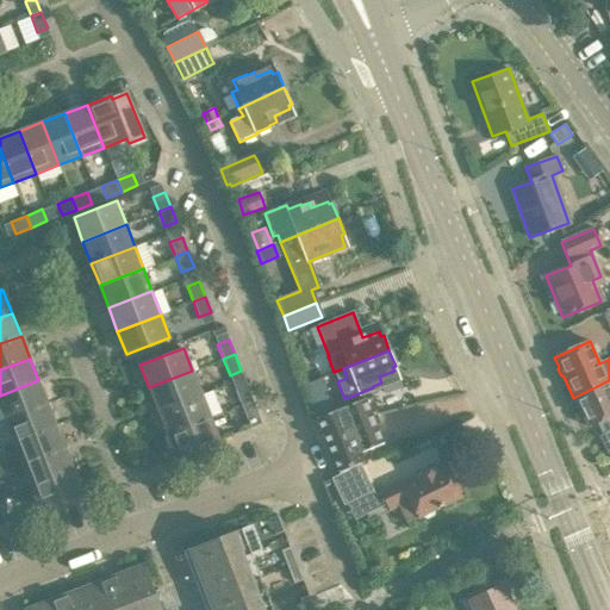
[(149,387),(157,410),(201,393),(192,371),(149,387)]
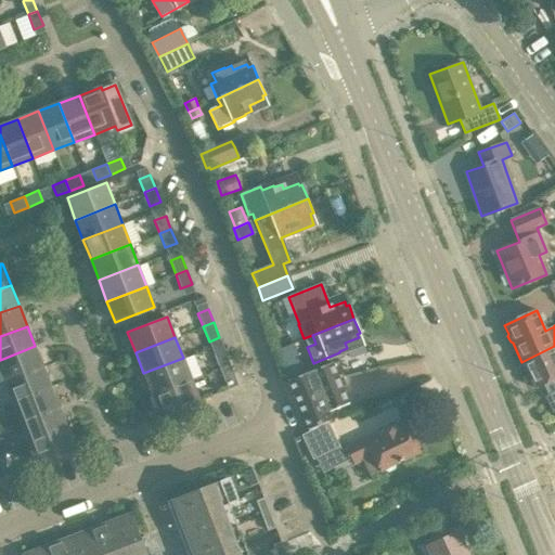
[(293,344),(276,350),(287,375),(288,378),(288,379),(307,372),(295,343),(293,344)]
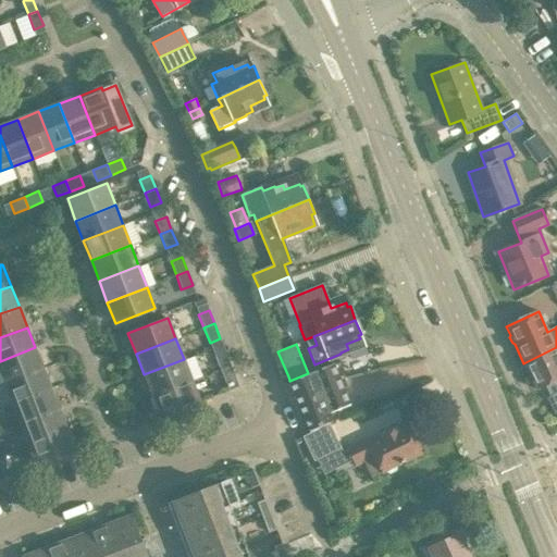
[(44,368),(35,347),(0,361),(0,373),(4,383),(44,368)]
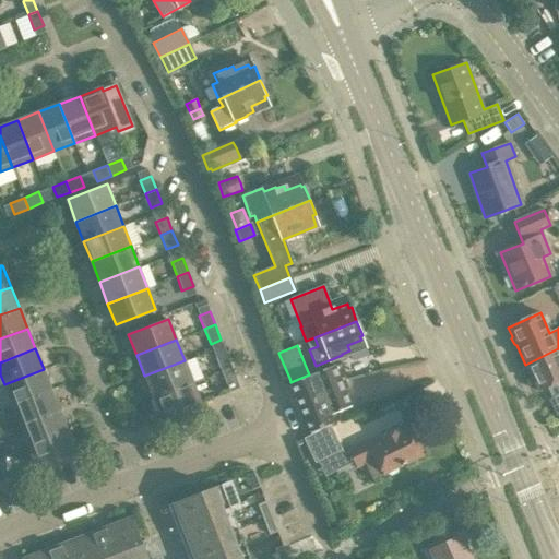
[(558,348),(554,351),(525,365),(538,392),(547,389),(551,397),(558,393),(558,348)]
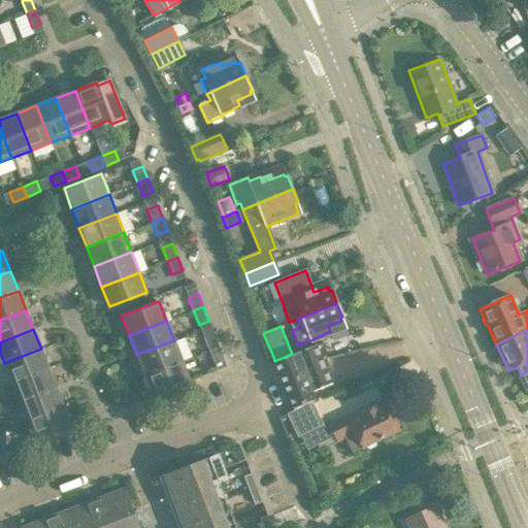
[(208,350),(219,345),(213,333),(203,337),(208,350)]
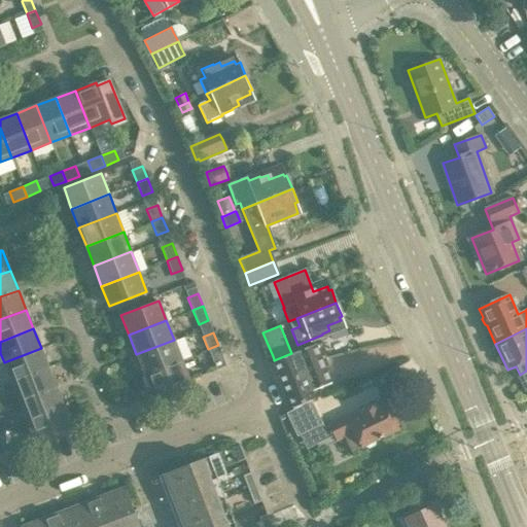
[(136,354),(144,375),(181,360),(174,340),(136,354)]
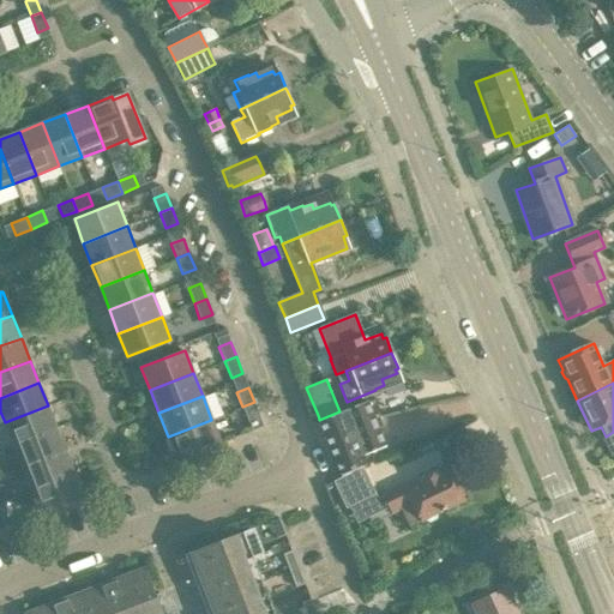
[(318,421),(341,479),(349,475),(348,471),(362,467),(362,465),(366,464),(362,455),(385,445),(367,401),(318,421)]
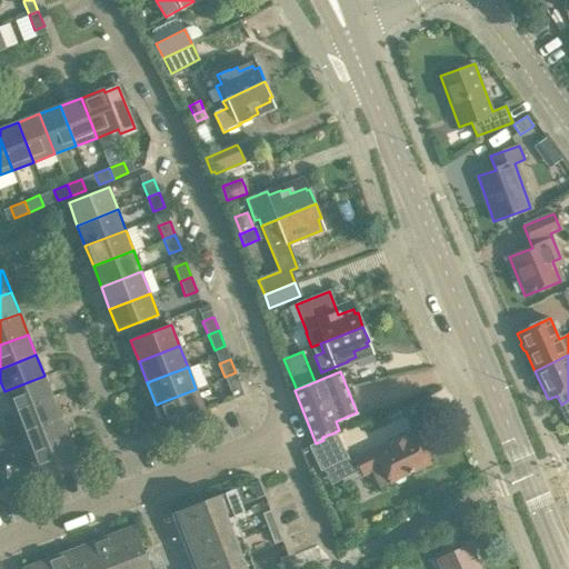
[(236,372),(225,377),(230,391),(241,387),(236,372)]
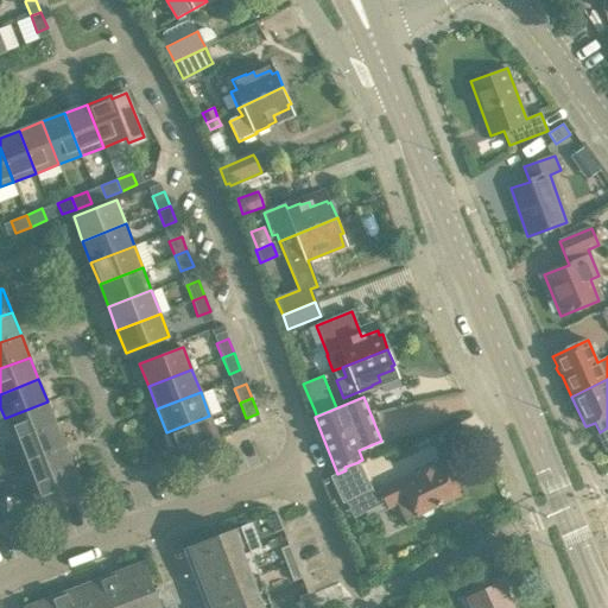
[(56,424),(48,401),(5,418),(13,441),(56,424)]
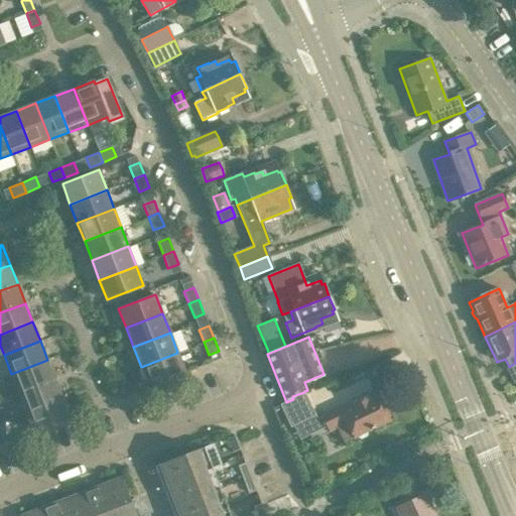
[(177,353),(141,367),(148,386),(185,372),(177,353)]
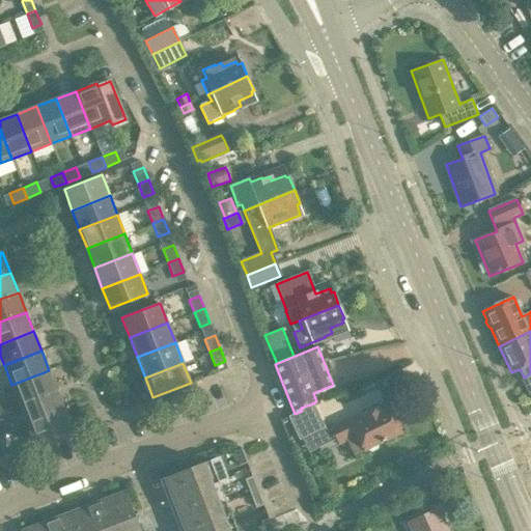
[(16,394),(19,404),(56,390),(49,370),(11,385),(11,386),(6,388),(9,396),(16,394)]
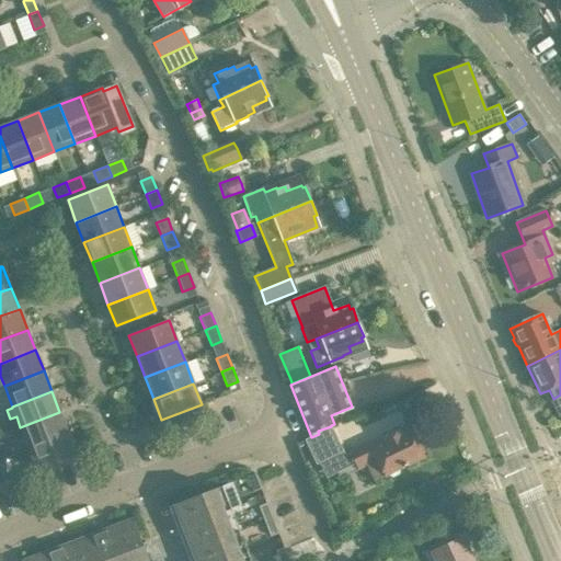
[(68,433),(59,412),(20,427),(29,448),(68,433)]
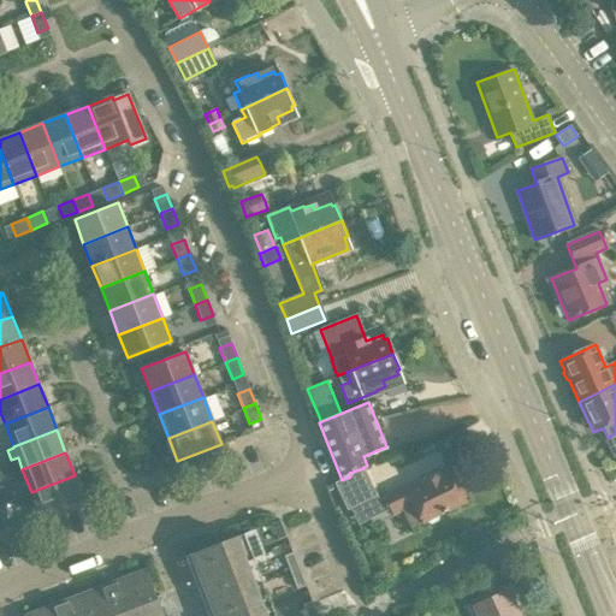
[(350,477),(342,480),(336,483),(347,508),(375,496),(363,468),(349,473),(350,477)]
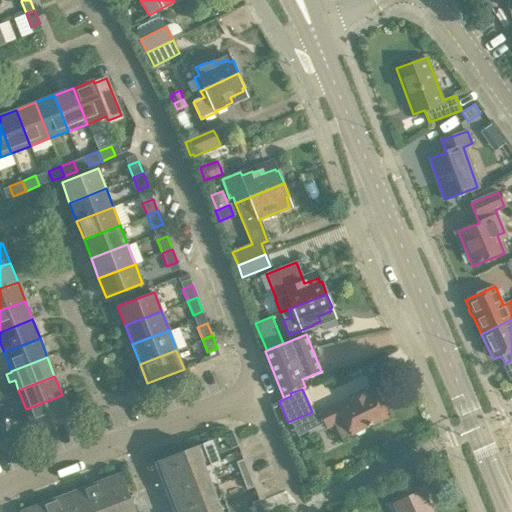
[(340,439),(354,433),(358,435),(364,432),(365,427),(386,416),(374,391),(364,396),(363,393),(319,413),(326,428),(333,425),(340,439)]
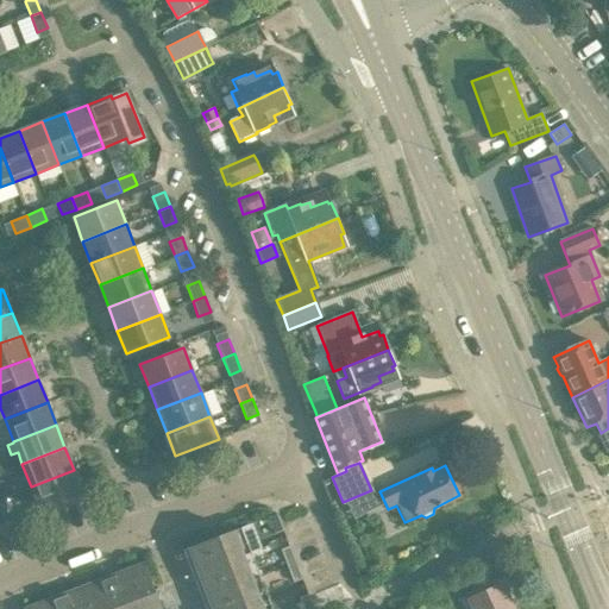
[(31,487),(39,509),(83,493),(74,470),(31,487)]
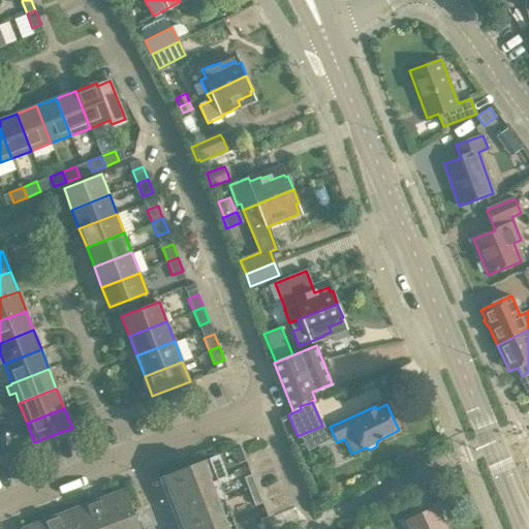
[(239,464),(246,461),(241,446),(234,448),(239,464)]
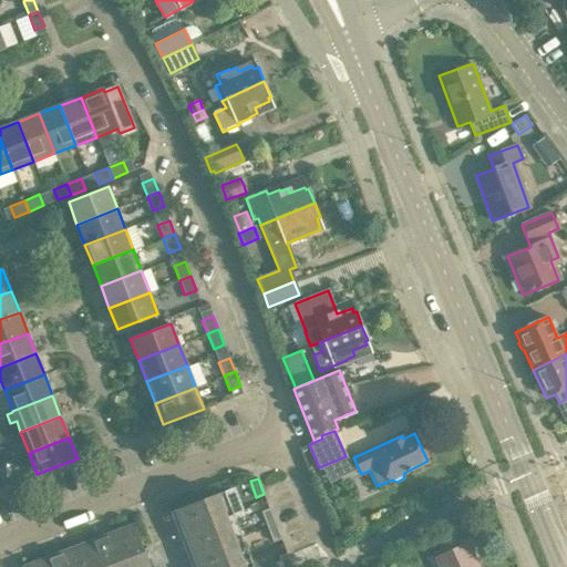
[(179,534),(233,514),(225,491),(171,512),(179,534)]
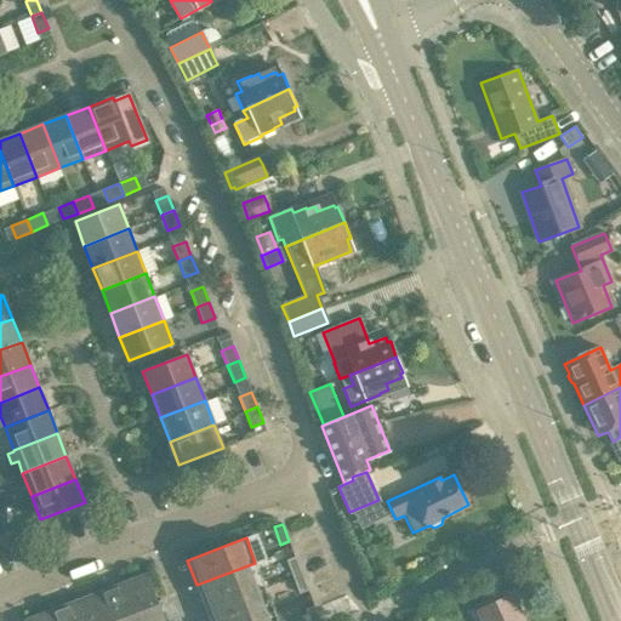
[(292,576),(301,574),(295,557),(286,560),(292,576)]
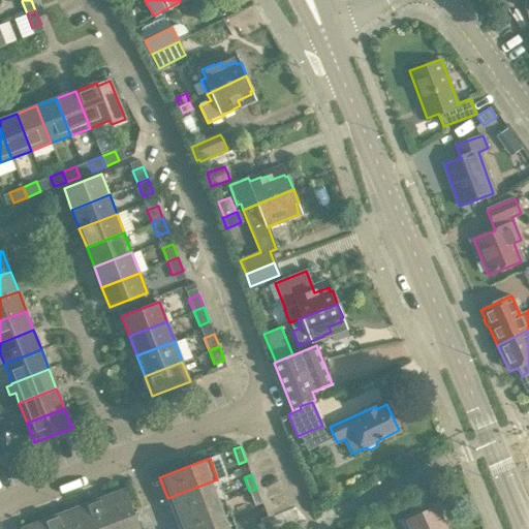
[(225,500),(217,479),(167,498),(176,519),(225,500)]
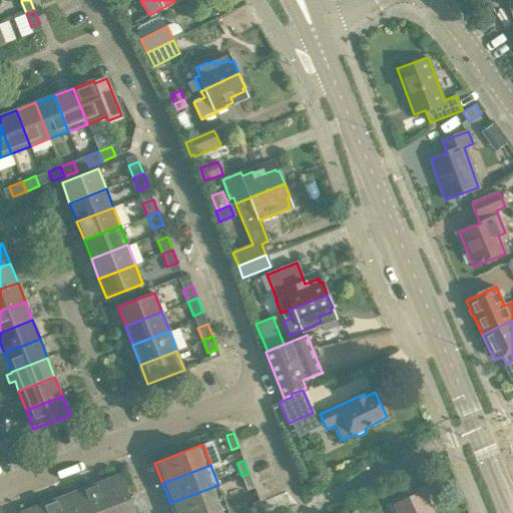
[(100,481),(112,512),(130,512),(136,511),(121,473),(100,481)]
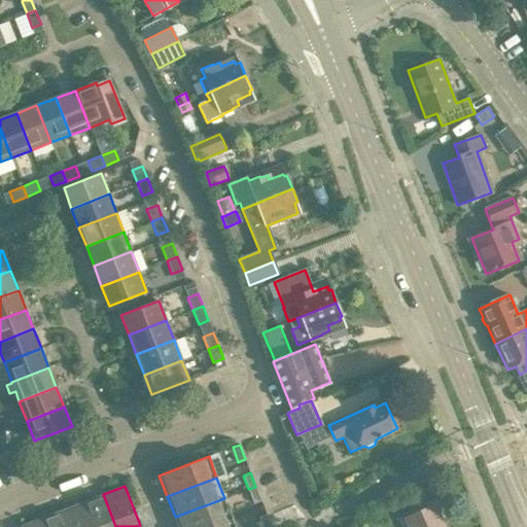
[(255,487),(248,489),(254,503),(261,501),(255,487)]
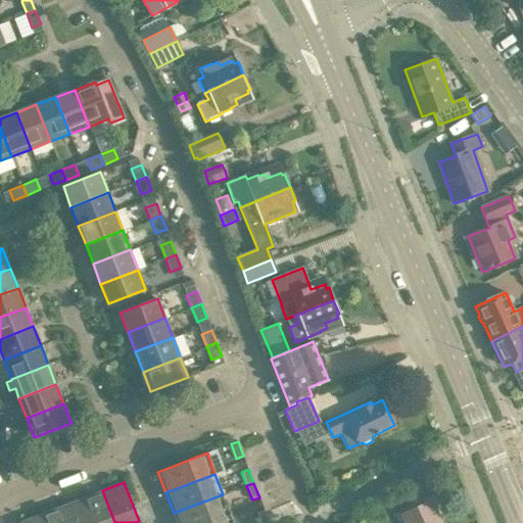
[(91,522),(114,522),(102,490),(82,498),(91,522)]
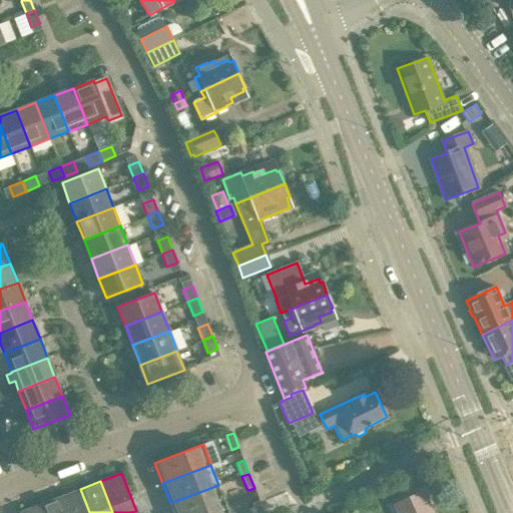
[(170,503),(173,512),(205,512),(226,505),(218,485),(170,503)]
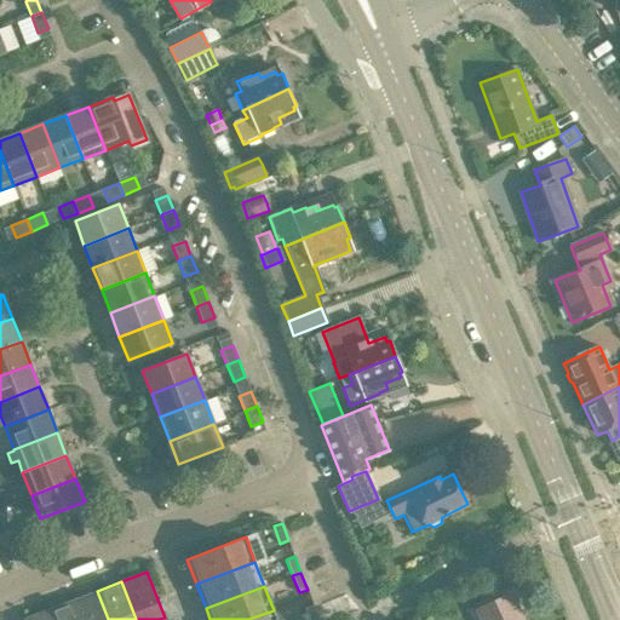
[(80,619),(108,619),(97,591),(73,601),(80,619)]
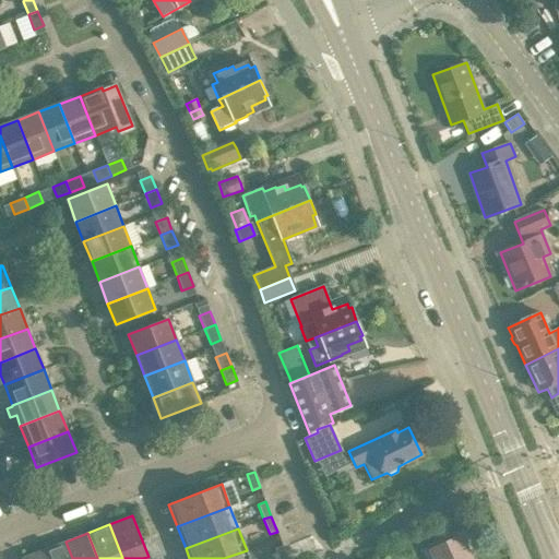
[(430,550),(433,558),(468,558),(459,537),(430,550)]
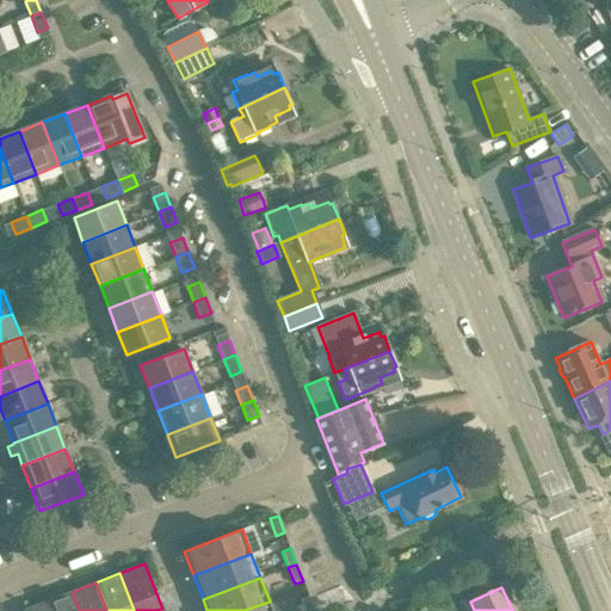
[(51,610),(79,610),(72,592),(48,602),(51,610)]
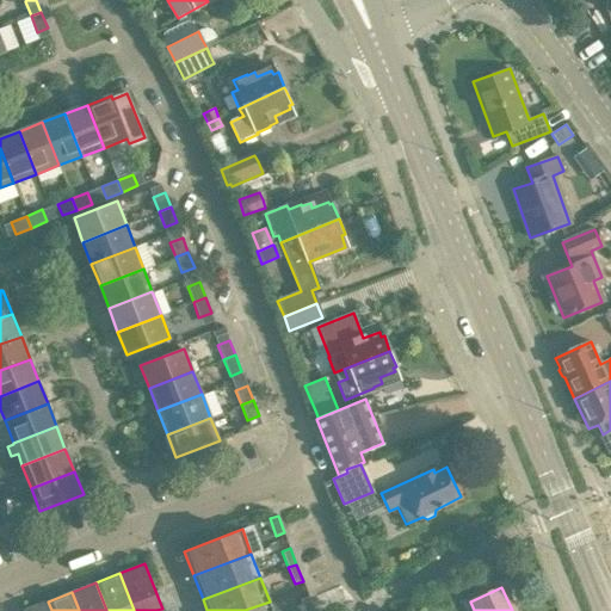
[(304,610),(314,610),(308,596),(301,599),(304,610)]
